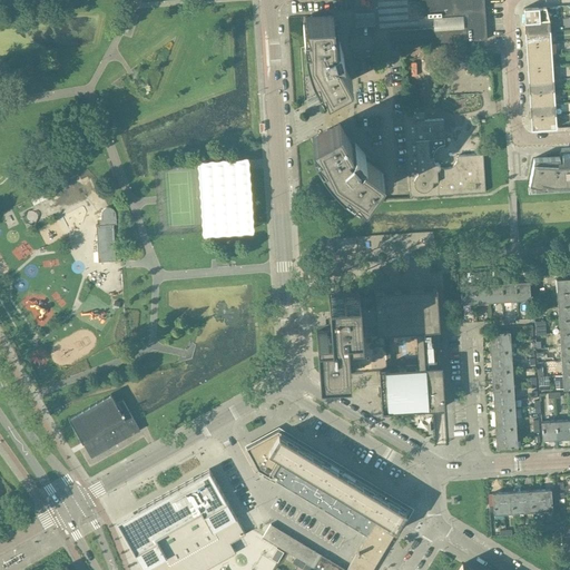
[(487,39),(485,19),(483,0),(461,0),(463,17),(463,26),(420,29),(420,43),(461,41),(464,40),(464,41),(487,39)]
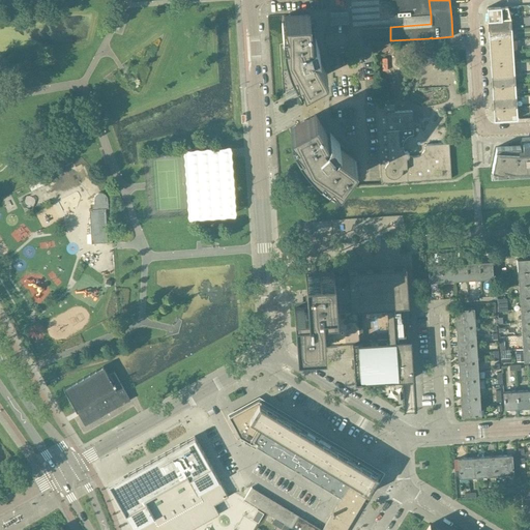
[(431,16),(429,0),(391,0),(393,16),(395,18),(431,16)]
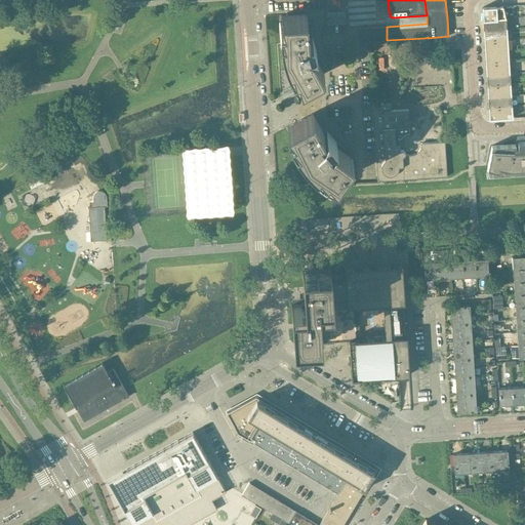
[(502,6),(495,6),(482,7),(483,18),(505,17),(502,6)]
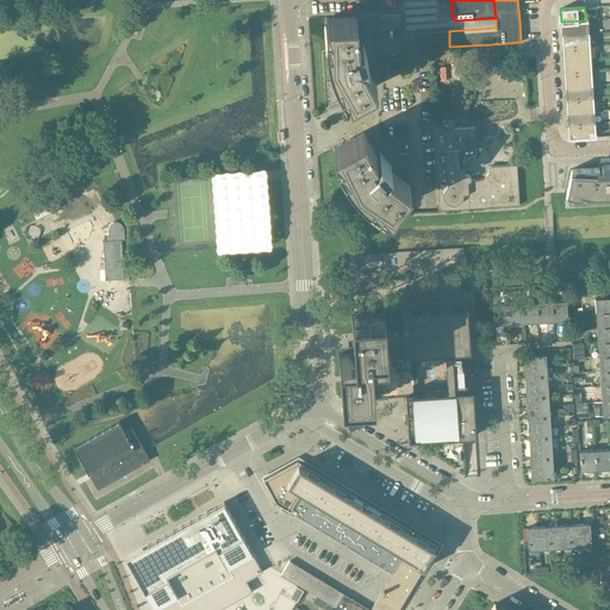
[(381,13),(381,26),(400,26),(400,13),(381,13)]
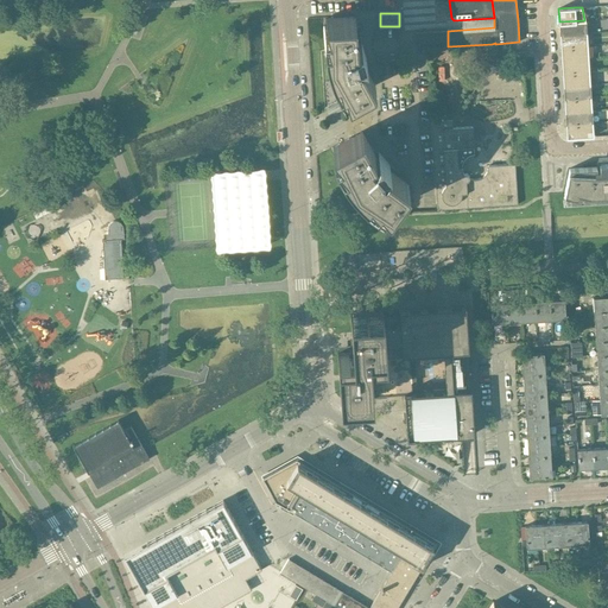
[(366,58),(361,43),(355,48),(353,49),(352,44),(356,44),(355,18),(355,17),(325,18),(329,31),(325,31),(329,44),(324,44),(325,48),(325,50),(327,55),(328,59),(328,62),(330,67),(331,70),(333,74),(334,77),(339,75),(342,88),(344,86),(348,99),(366,89),(374,84),(362,61),(358,63),(356,58),(359,58),(366,58)]
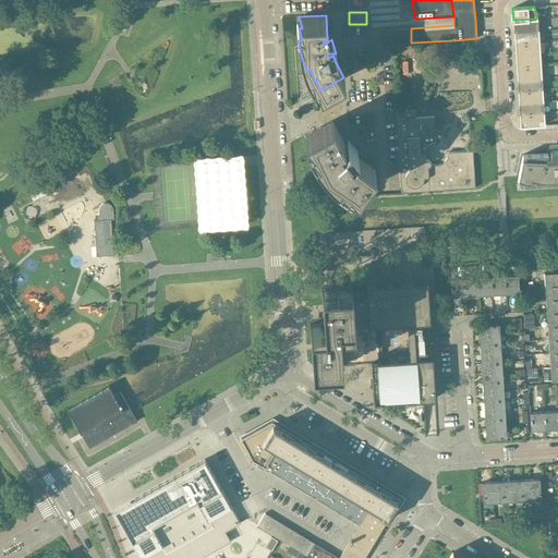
[(536,19),(513,20),(514,32),(537,31),(536,19)]
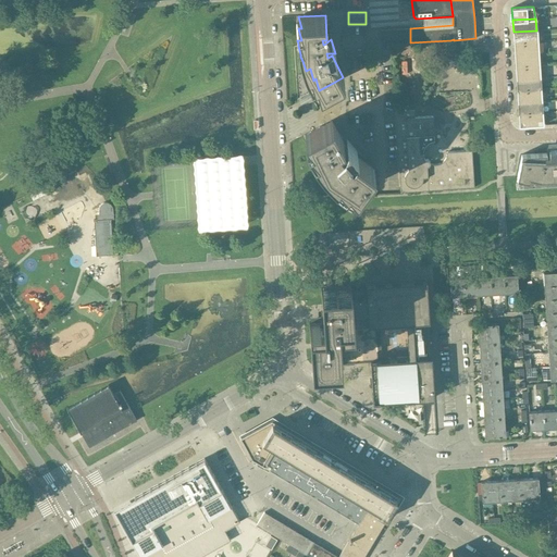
[(536,31),(514,32),(514,44),(537,42),(536,31)]
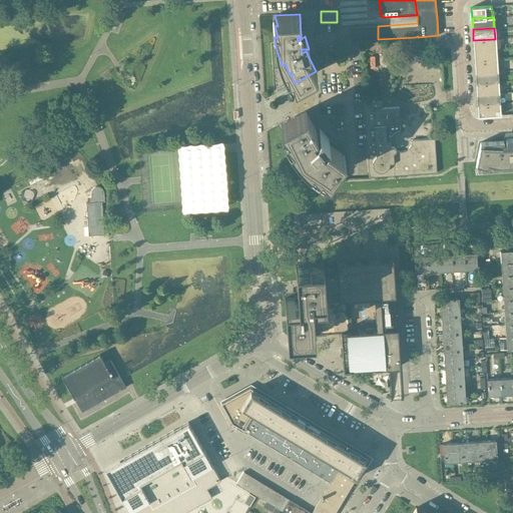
[(495,39),(473,40),(474,51),(496,49),(495,39)]
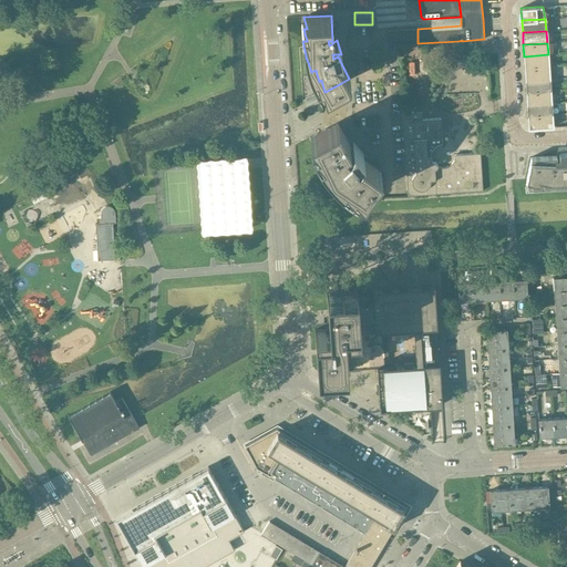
[(548,54),(524,57),(525,68),(548,66),(548,54)]
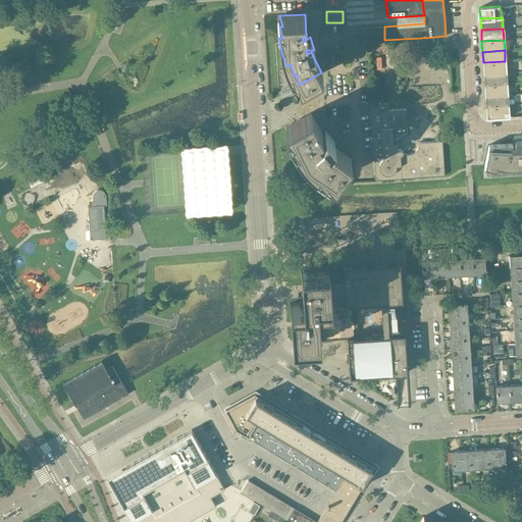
[(505,61),(483,62),(483,73),(506,72),(505,61)]
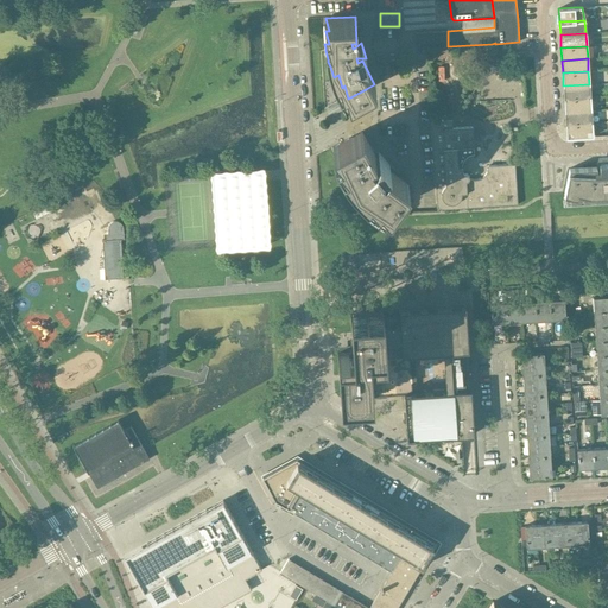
[(589,84),(563,86),(564,99),(590,97),(589,84)]
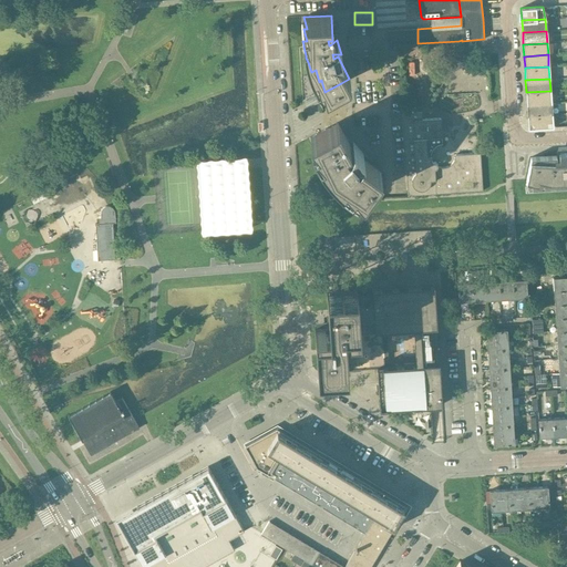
[(550,91),(526,92),(527,104),(550,103),(550,91)]
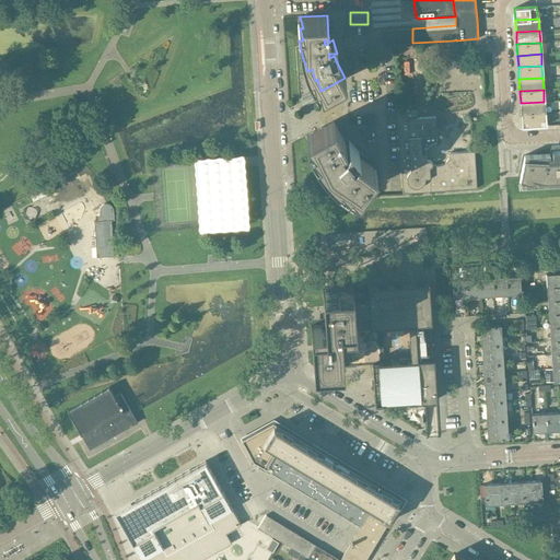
[(544,102),(521,103),(522,115),(545,113),(544,102)]
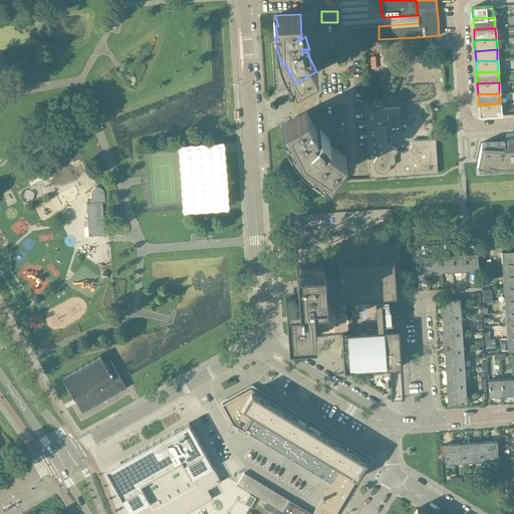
[(438,173),(437,158),(435,139),(412,140),(412,142),(412,143),(412,144),(411,145),(411,147),(410,148),(409,149),(408,150),(406,151),(405,151),(404,152),(403,152),(402,152),(400,152),(399,152),(398,152),(397,151),(397,150),(397,149),(396,148),(395,147),(394,147),(393,147),(392,146),(392,145),(391,144),(391,143),(391,141),(391,140),(391,139),(392,138),(392,136),(393,135),(394,134),(395,133),(396,132),(398,132),(399,131),(400,131),(401,131),(401,125),(400,107),(382,108),(381,101),(364,102),(368,177),(387,176),(387,173),(395,173),(395,176),(438,173)]
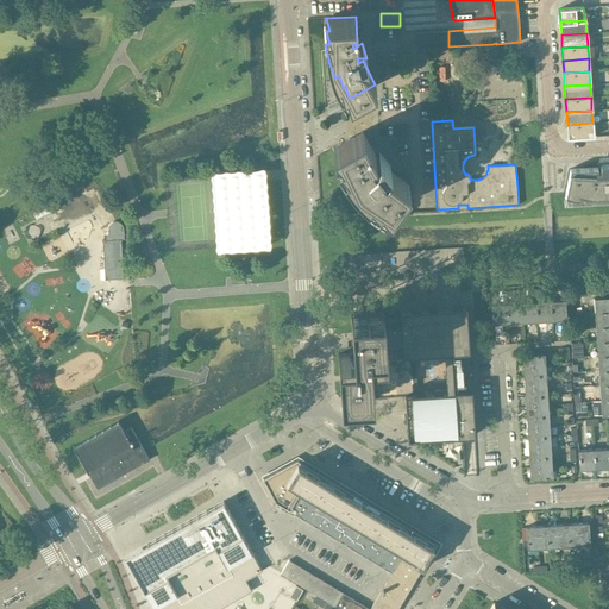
[(592,123),(567,125),(567,138),(594,137),(592,123)]
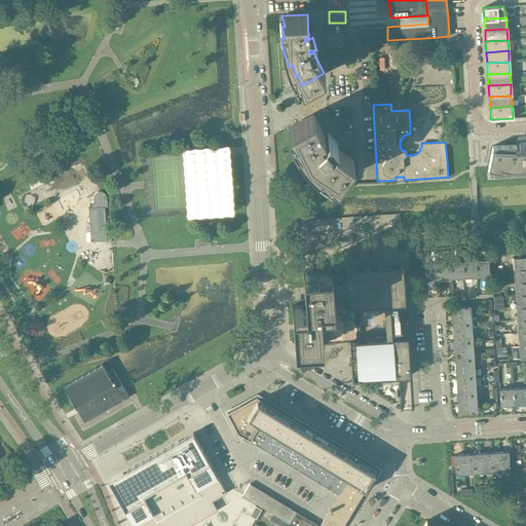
[(313,113),(306,117),(288,127),(291,132),(289,134),(291,139),(292,142),(294,144),(295,147),(297,149),(300,153),(302,157),(304,159),(308,163),(309,165),(313,168),(316,172),(320,168),(327,177),(329,175),(336,183),(353,159),(353,158),(352,158),(335,145),(332,149),(329,146),(331,145),(337,143),(327,132),(325,138),(323,139),(320,136),(325,134),(313,113)]
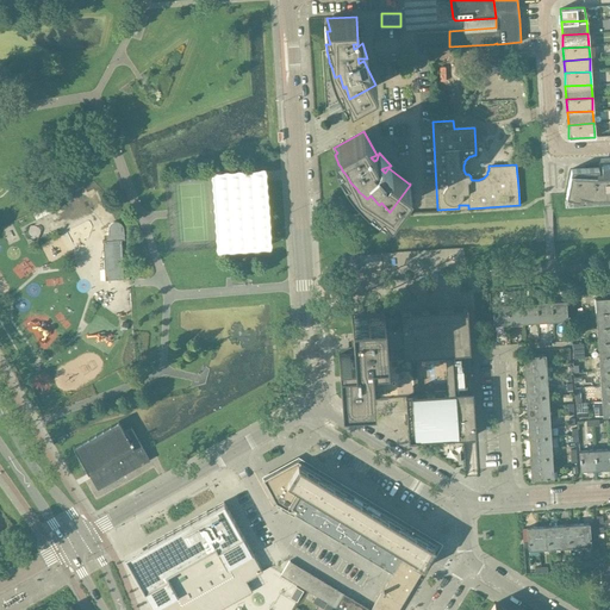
[(609,159),(608,159),(608,162),(601,165),(602,174),(601,174),(601,175),(597,175),(598,167),(571,169),(565,201),(571,201),(609,199),(609,159)]
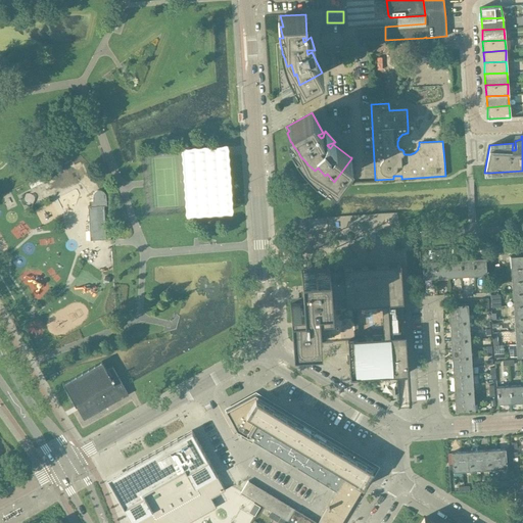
[(92,201),(92,202),(93,202),(93,206),(88,206),(88,207),(90,240),(106,239),(103,206),(104,206),(104,205),(106,205),(106,201),(106,200),(106,196),(105,193),(103,191),(101,190),(99,190),(96,190),(94,192),(93,194),(93,197),(93,201),(92,201)]
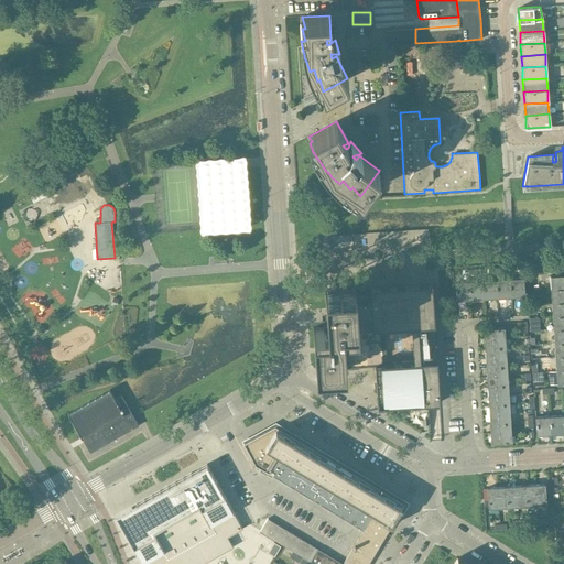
[(563,274),(550,275),(551,290),(563,288),(563,274)]
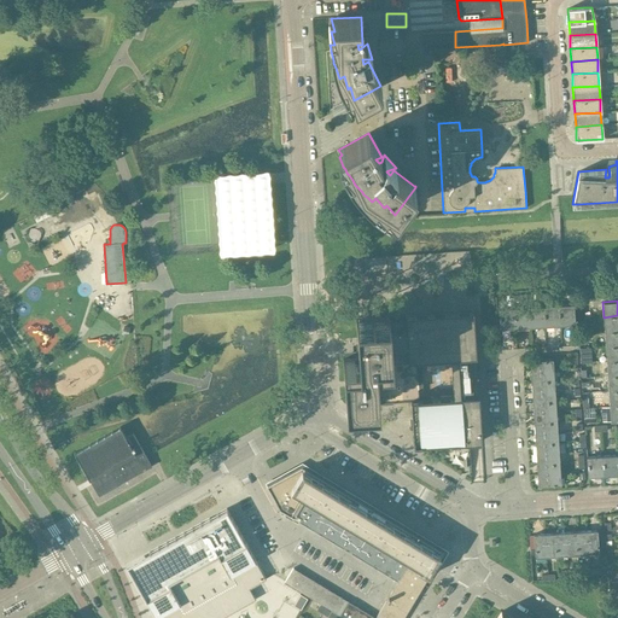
[(573,304),(559,305),(560,325),(575,324),(573,304)]
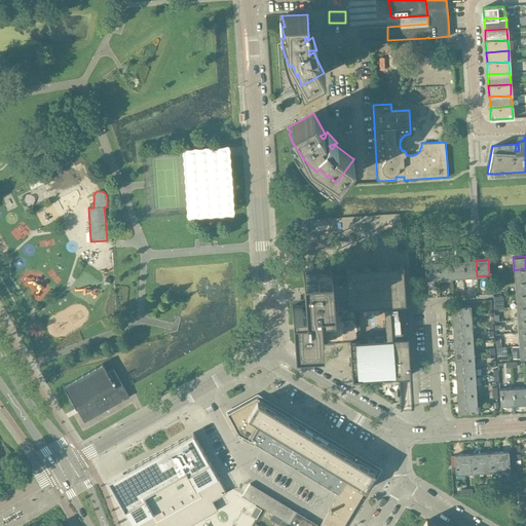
[(476,260),(462,261),(463,277),(477,276),(476,260)]
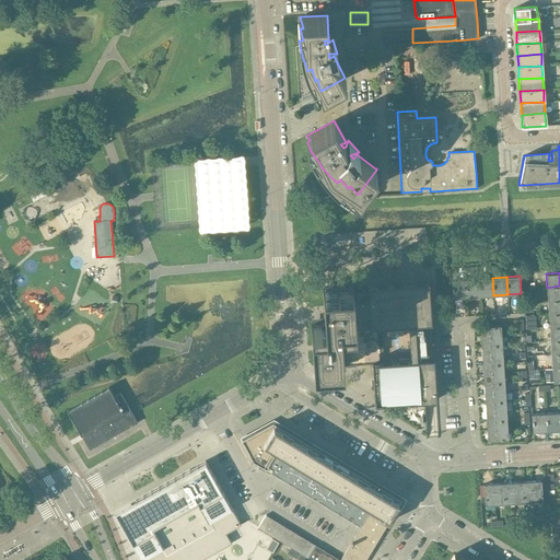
[(479,278),(466,279),(467,296),(480,296),(479,278)]
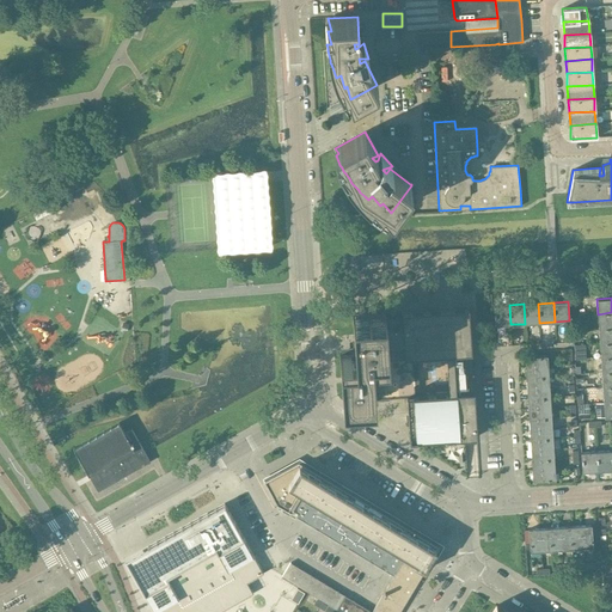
[(538,304),(524,304),(525,324),(539,323),(538,304)]
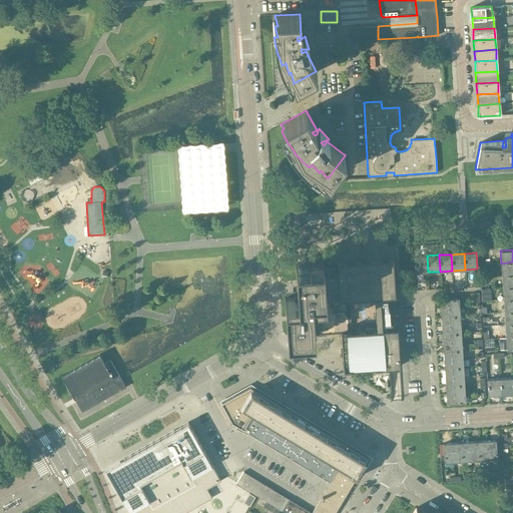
[(427,255),(414,257),(415,273),(428,272),(427,255)]
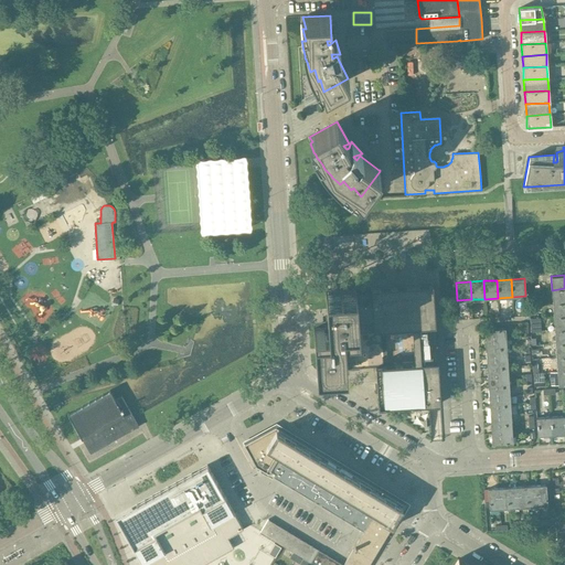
[(436,329),(433,284),(371,288),(370,286),(355,287),(355,289),(353,289),(353,287),(341,288),(341,290),(339,290),(339,288),(327,289),(327,290),(324,291),(328,326),(313,327),(316,370),(318,370),(318,372),(330,371),(330,369),(332,369),(332,371),(344,370),(344,368),(347,368),(347,370),(359,369),(359,366),(375,365),(377,407),(428,404),(430,440),(437,440),(443,440),(440,403),(437,362),(436,329)]
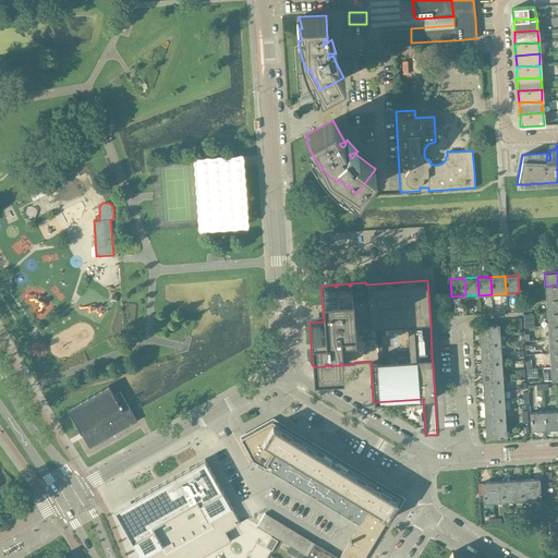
[(557,284),(545,287),(546,300),(557,299),(557,284)]
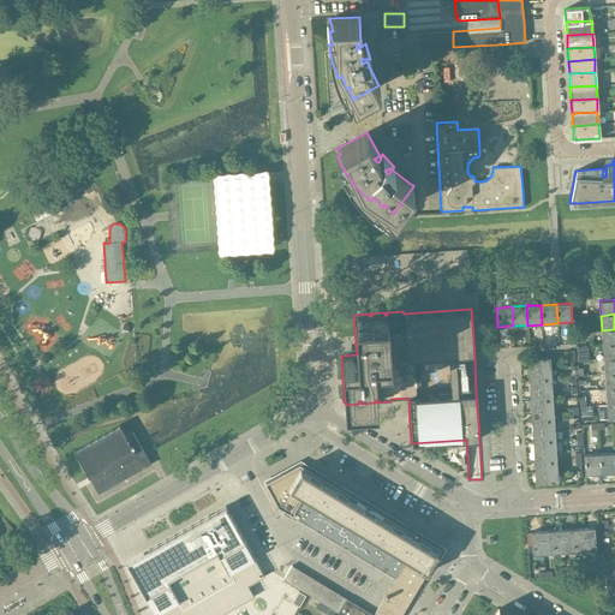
[(614,329),(602,330),(602,345),(614,344),(614,329)]
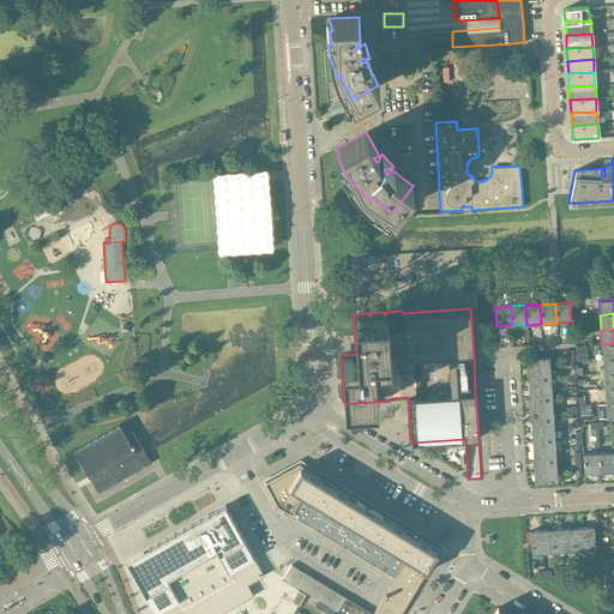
[(613,343),(601,344),(602,359),(613,357),(613,343)]
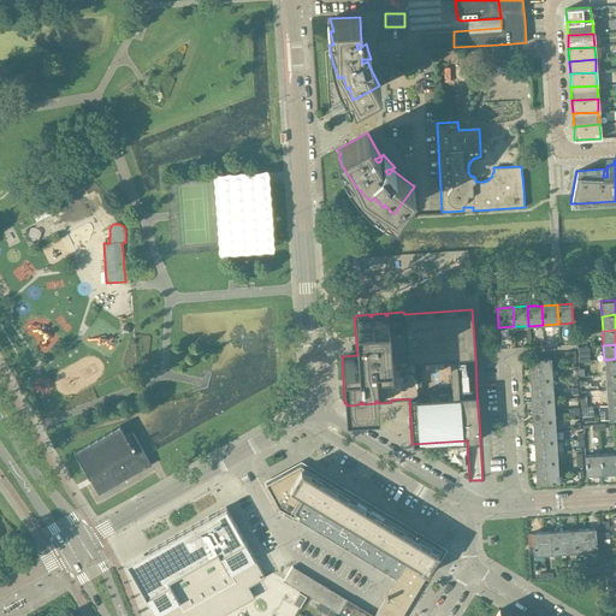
[(550,357),(528,360),(528,369),(551,368),(550,357)]
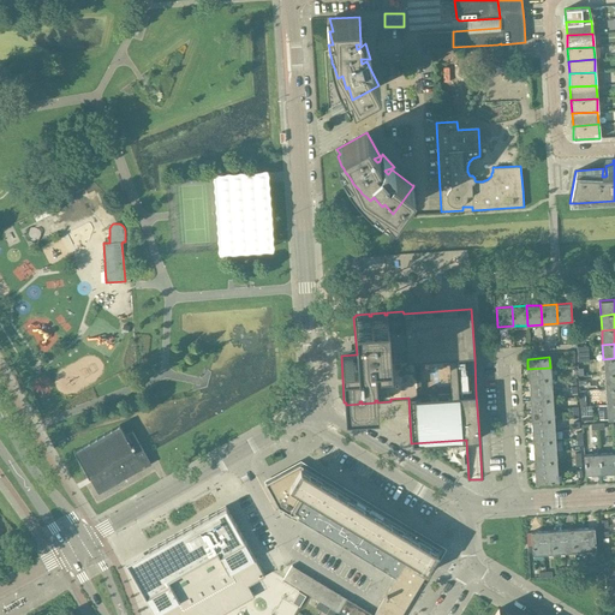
[(614,358),(603,359),(604,375),(614,374),(614,358)]
